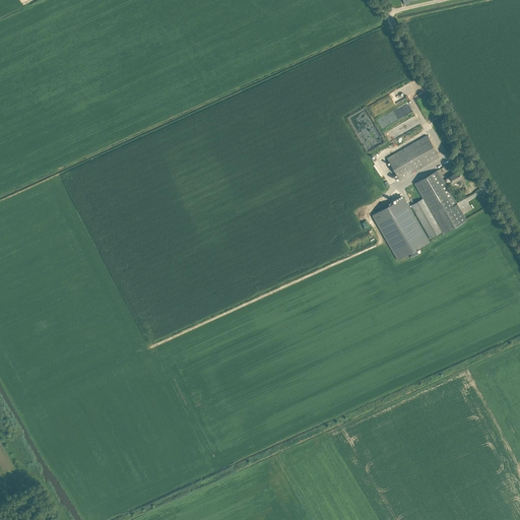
[(440,157),(427,135),(387,157),(386,156),(343,181),(359,206),(400,182),(399,180),(440,157)]
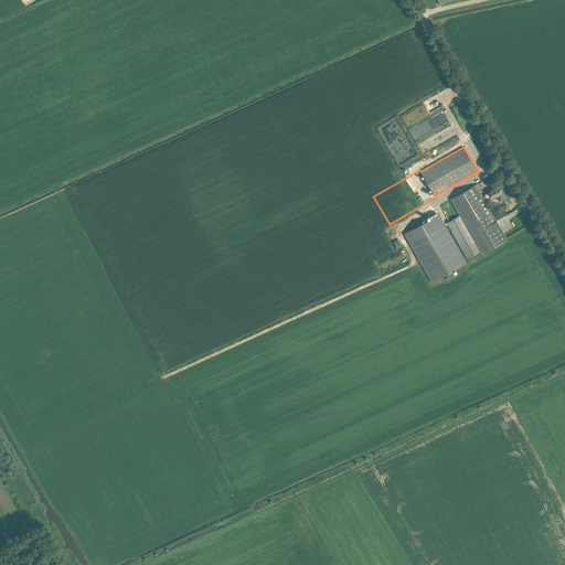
[(508,240),(484,200),(482,195),(476,184),(450,199),(459,215),(470,235),(480,252),(481,254),(508,240)]
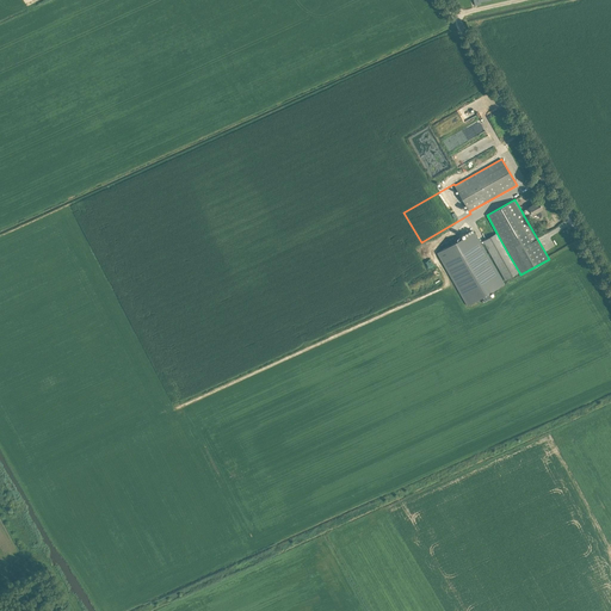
[(534,214),(537,213),(541,217),(545,215),(542,209),(543,209),(538,202),(529,207),(529,208),(522,211),(524,216),(532,213),(534,214)]
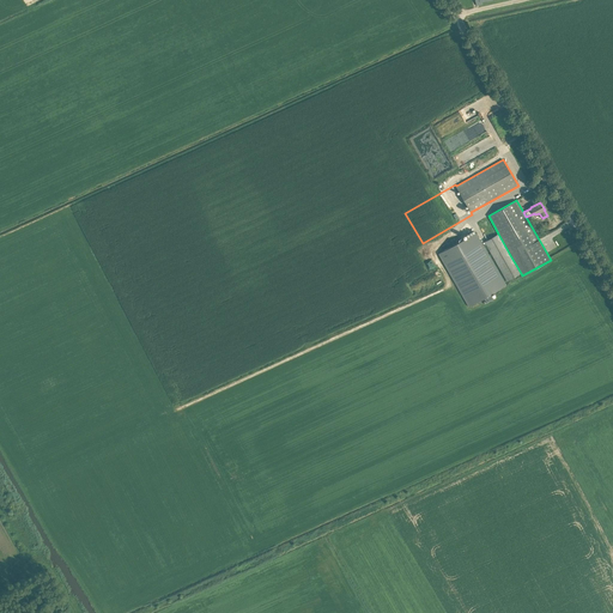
[(477,232),(438,254),(469,307),(483,299),(485,304),(492,301),(493,299),(491,295),(507,285),(484,247),(486,246),(485,244),(484,246),(477,232)]
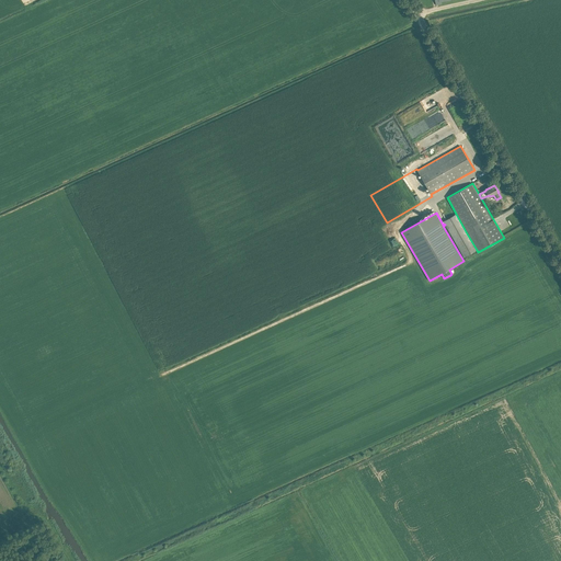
[(467,233),(456,214),(443,221),(444,224),(445,225),(464,256),(477,250),(467,233)]
